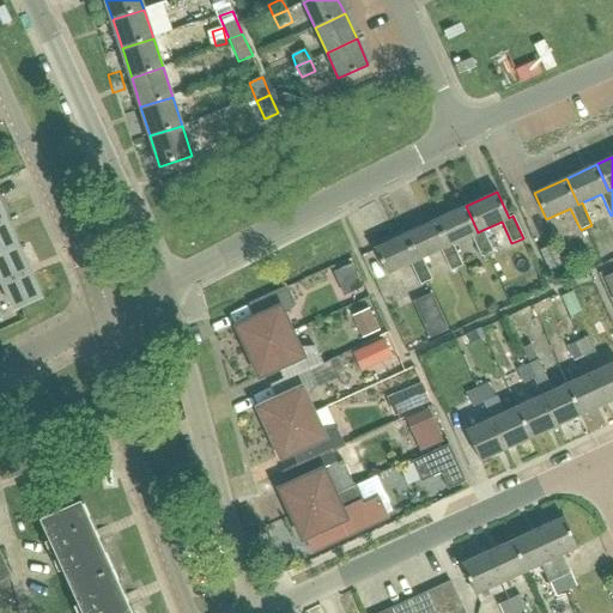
[(492,252),(483,230),(478,232),(466,206),(436,220),(448,247),(453,244),(471,236),(481,258),(492,252)]
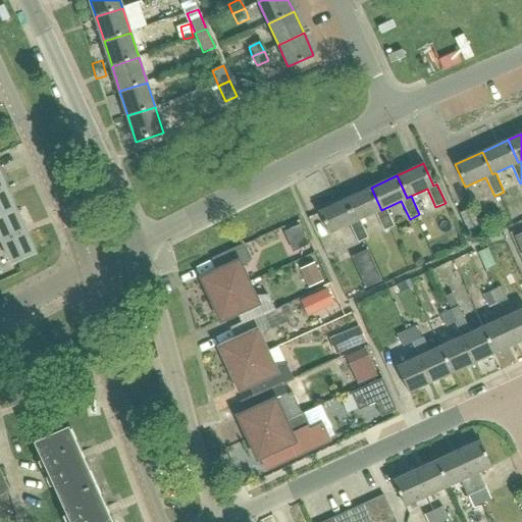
[(0,216),(15,210),(5,188),(0,190),(0,216)]
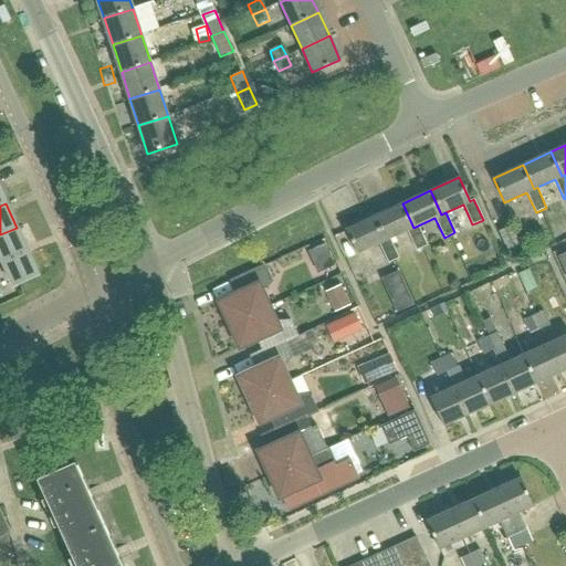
[(427,245),(418,226),(413,228),(402,203),(374,216),(386,240),(389,239),(407,231),(416,251),(427,245)]
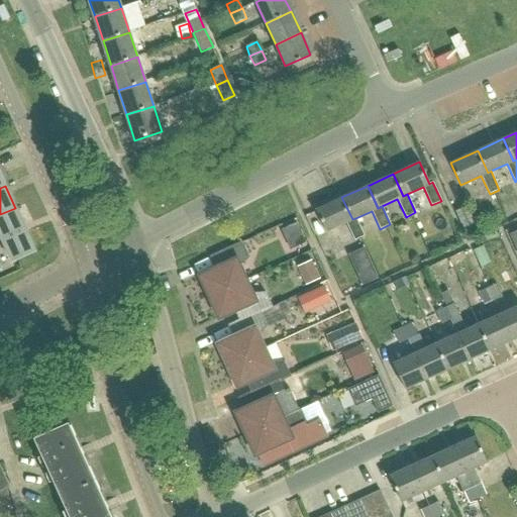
[(365,236),(355,218),(352,219),(341,197),(315,210),(325,231),(345,222),(354,240),(365,236)]
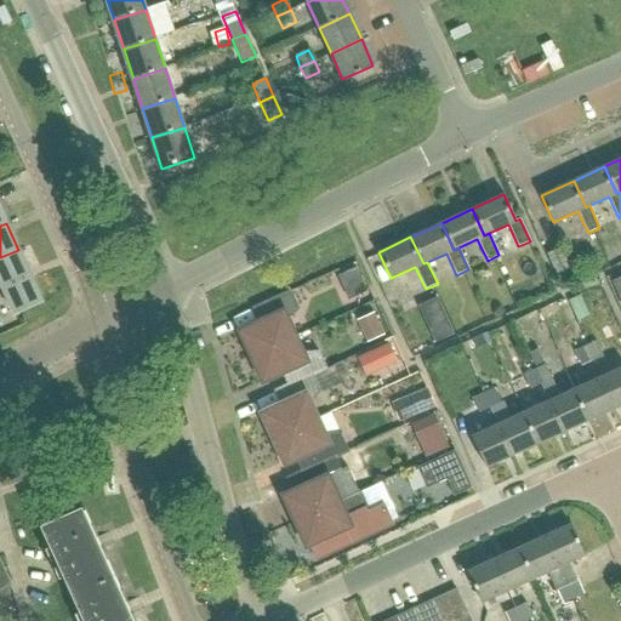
[(570,269),(560,248),(546,254),(556,275),(570,269)]
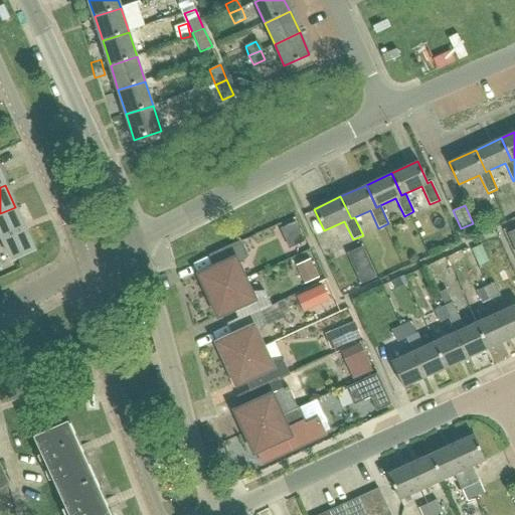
[(1,239),(25,228),(15,207),(0,213),(0,235),(1,238),(1,239)]
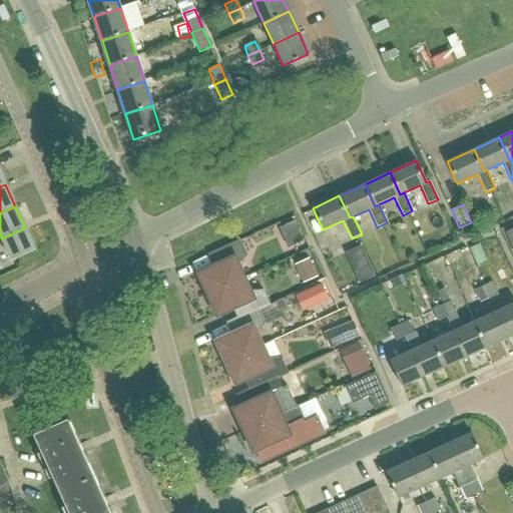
[(289,244),(302,238),(295,223),(282,229),(289,244)]
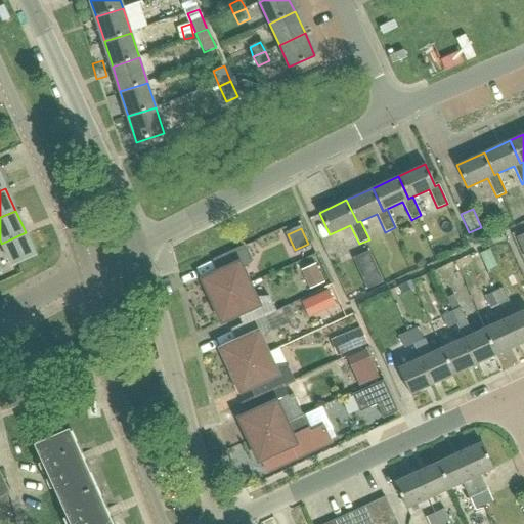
[(0,243),(0,257),(6,254),(12,266),(17,263),(36,255),(26,232),(1,244),(1,243),(0,243)]
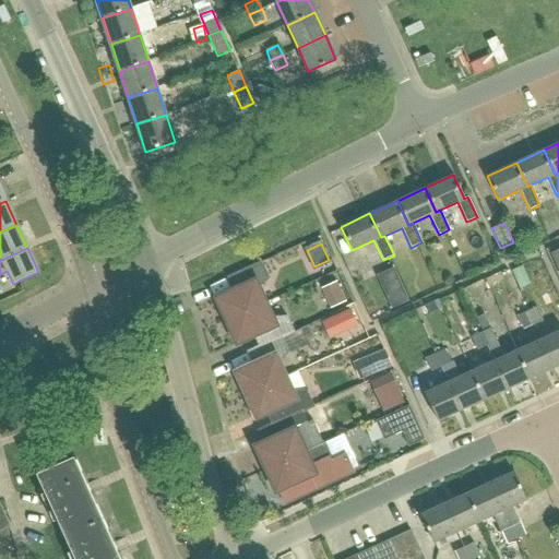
[(226,321),(265,302),(259,288),(270,278),(262,262),(249,269),(254,281),(216,298),(226,321)]
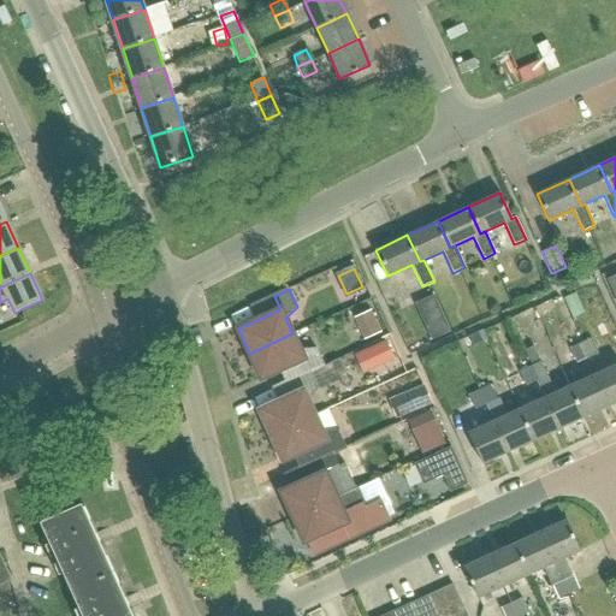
[(415,303),(431,341),(450,332),(434,295),(415,303)]
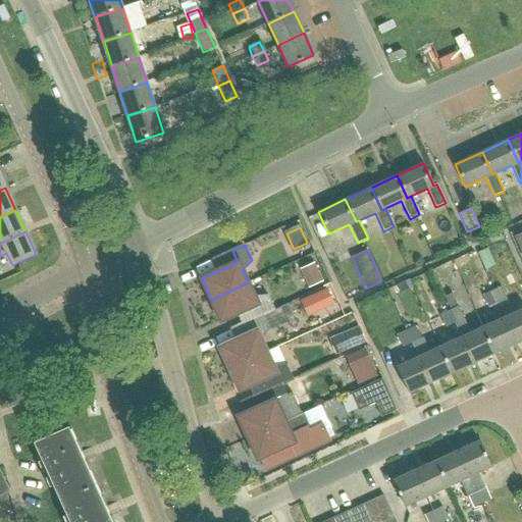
[(308,289),(322,281),(314,263),(300,269),(308,289)]
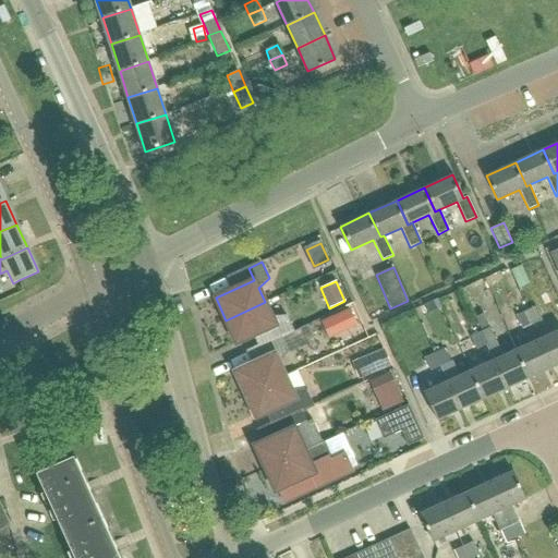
[(281,336),(281,337),(293,331),(287,315),(271,317),(265,302),(226,320),(237,343),(275,325),(280,337),(281,336)]
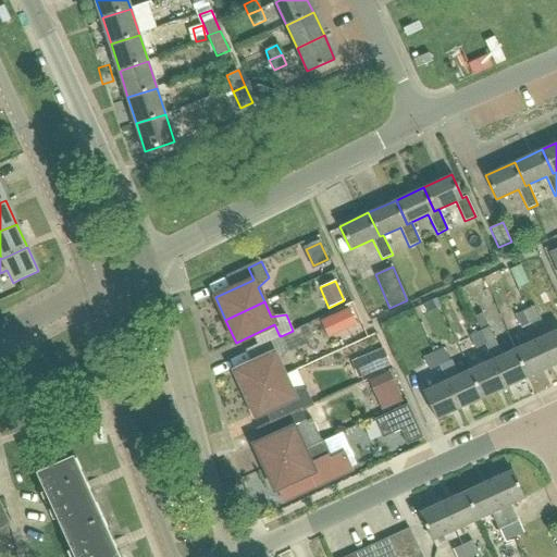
[(524,310),(531,323),(541,319),(534,306),(524,310)]
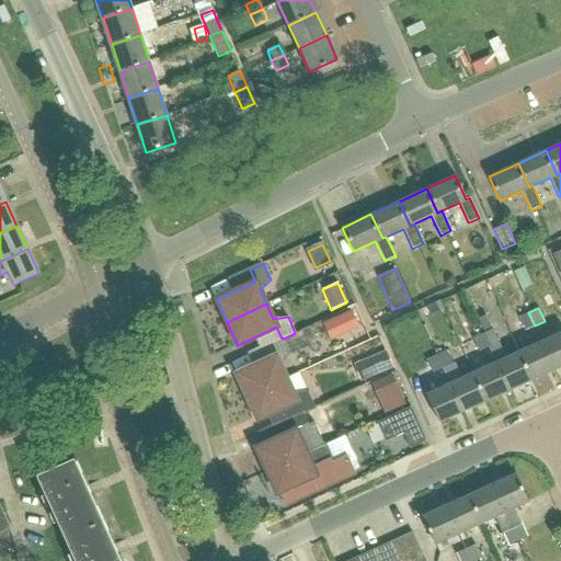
[(330,341),(358,328),(351,311),(322,324),(330,341)]
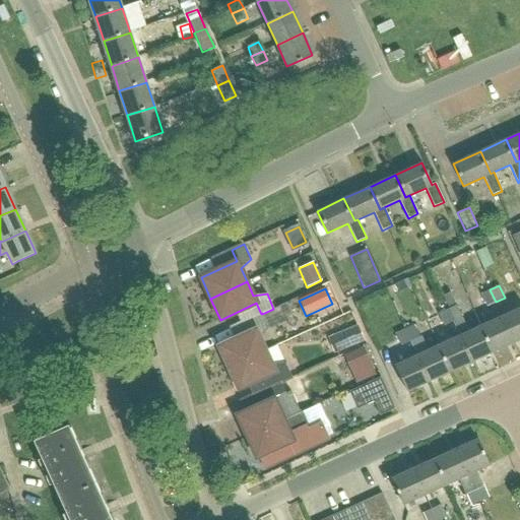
[(486,306),(496,302),(490,289),(481,294),(486,306)]
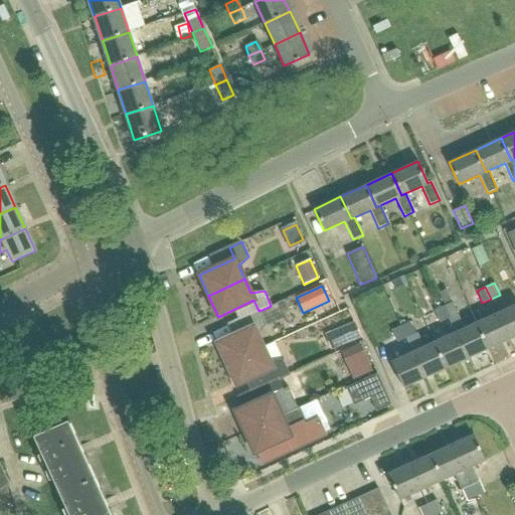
[(443,307),(449,318),(458,314),(452,302),(443,307)]
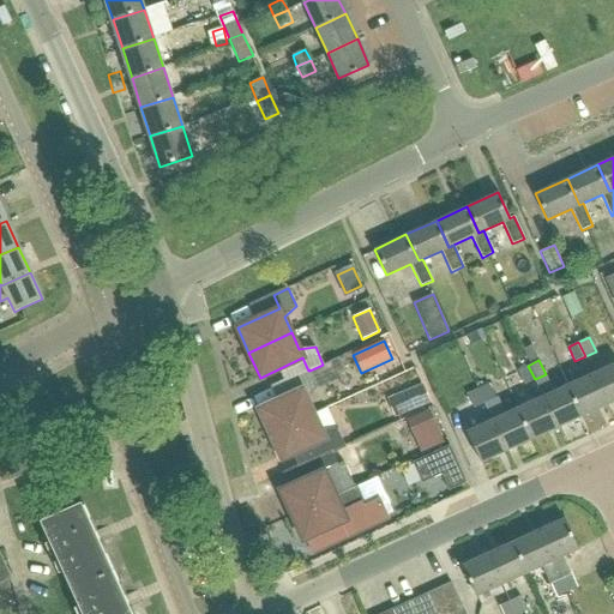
[(613,363),(593,374),(607,404),(613,399),(613,363)]
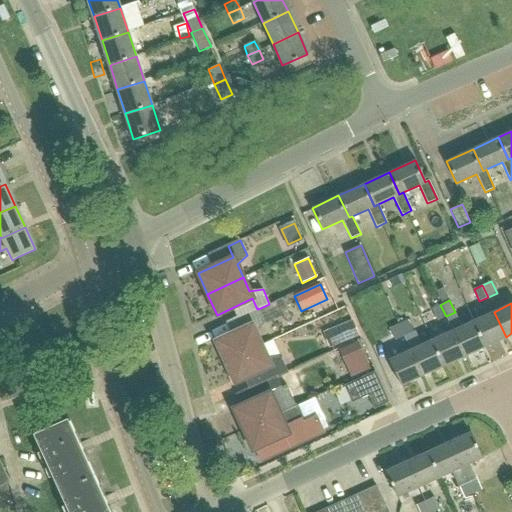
[(437,320),(446,316),(440,305),(431,309),(437,320)]
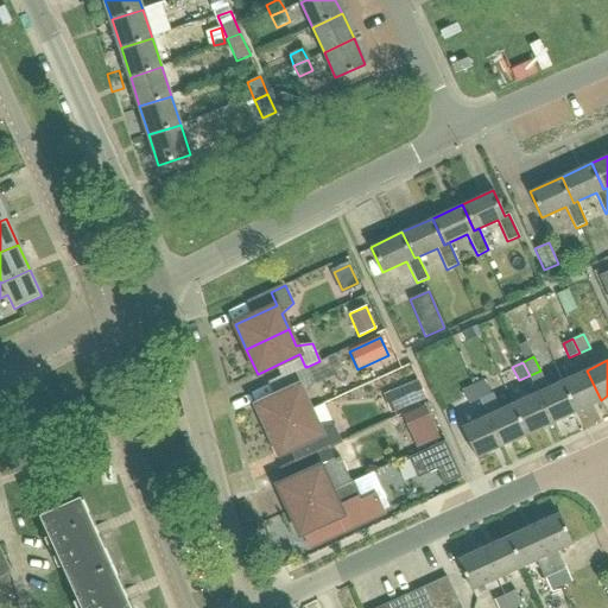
[(315,384),(306,367),(306,366),(305,367),(292,373),(298,386),(257,405),(267,430),(310,410),(303,394),(315,384)]
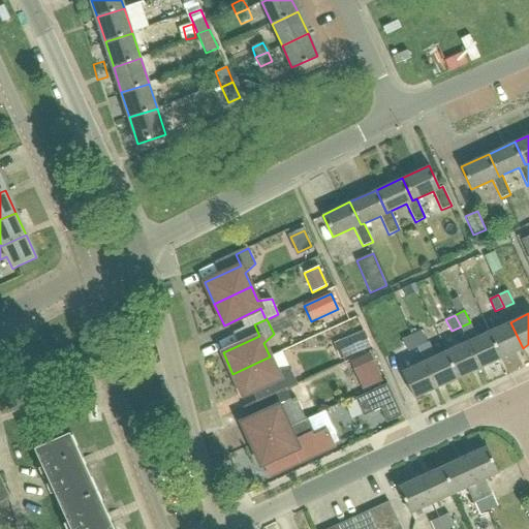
[(501,358),(523,348),(510,322),(489,332),(501,358)]
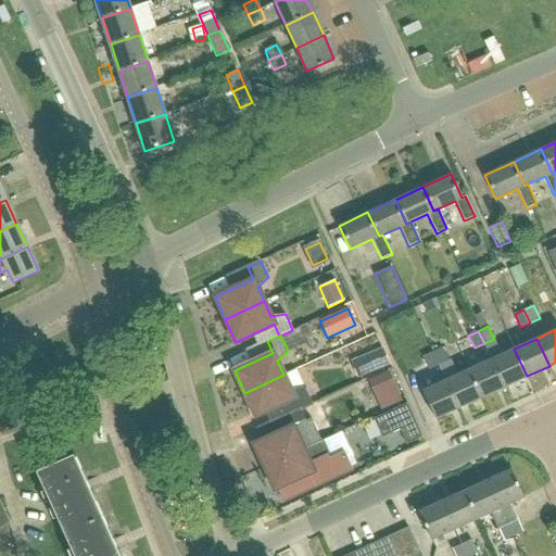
[(481,396),(468,369),(454,377),(447,361),(449,361),(442,348),(432,352),(439,365),(445,380),(458,407),(481,396)]
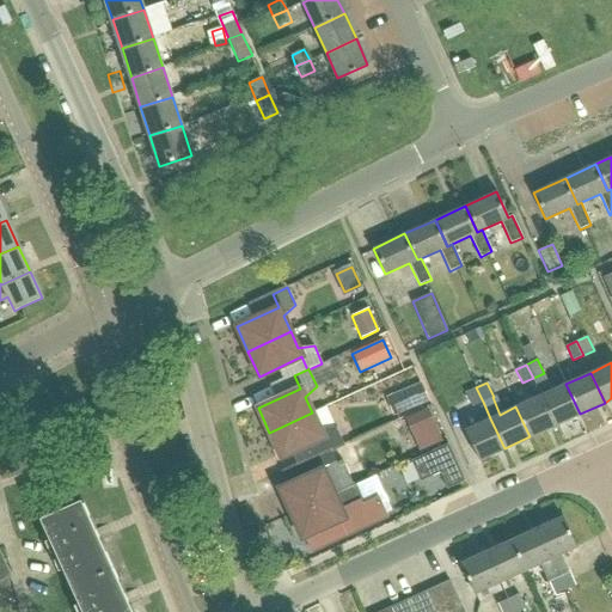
[(555,426),(580,414),(565,384),(540,396),(555,426)]
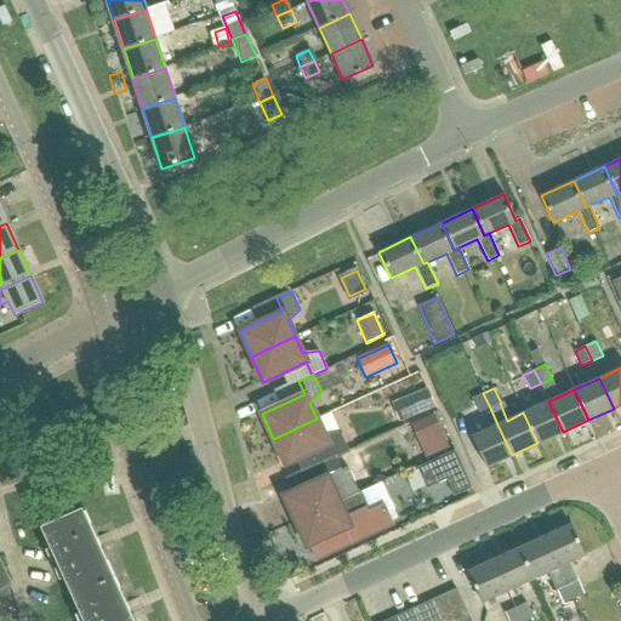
[(410,417),(427,410),(420,392),(403,399),(410,417)]
